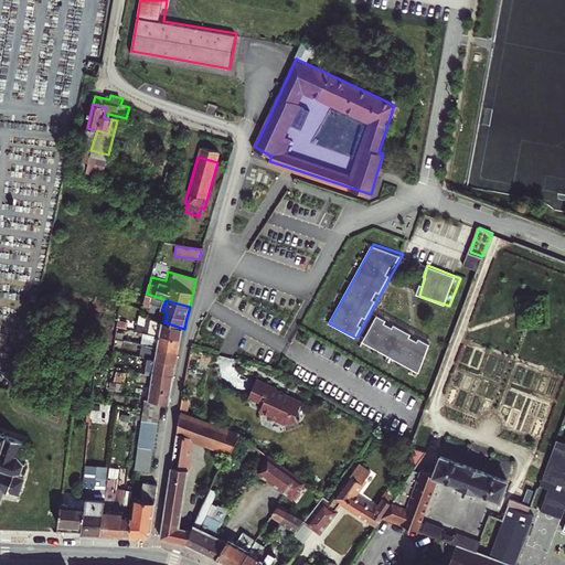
[(432,344),(376,315),(363,342),(420,372),(432,344)]
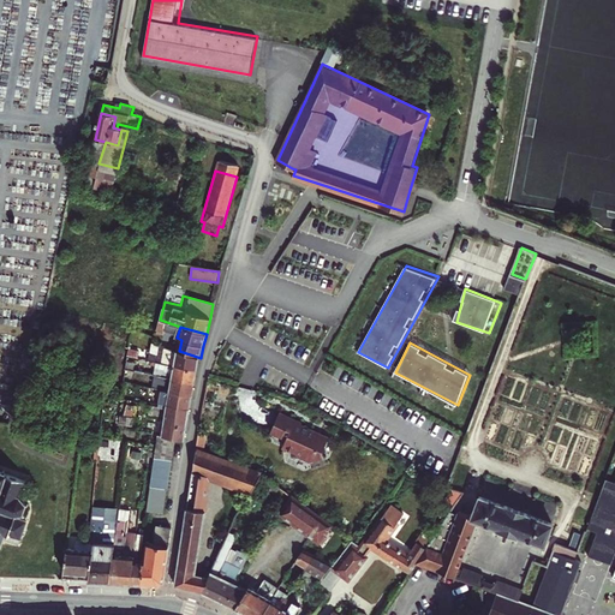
[(154,362),(157,362),(198,370),(201,358),(179,351),(167,346),(165,356),(160,354),(159,358),(154,358),(154,362)]
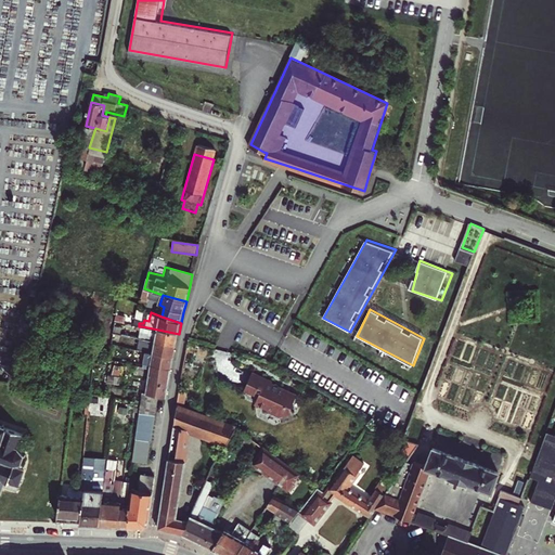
[(117,321),(134,325),(136,318),(118,313),(117,321)]
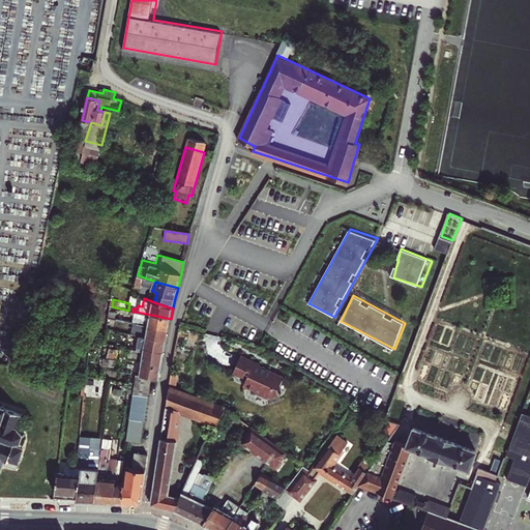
[(109,318),(119,320),(127,322),(128,316),(111,311),(109,318)]
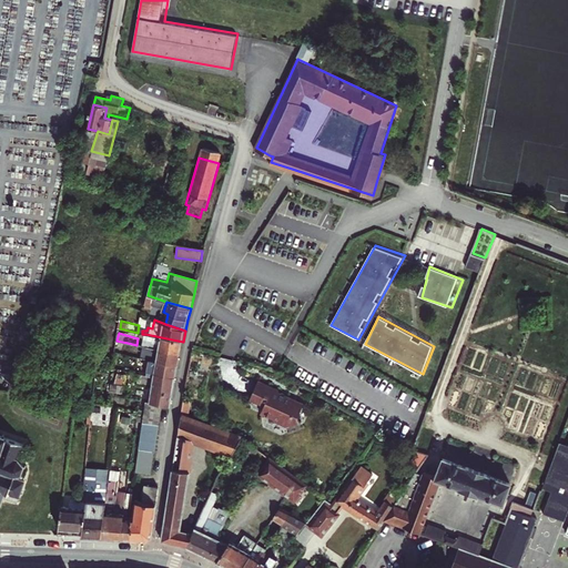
[(183,342),(145,334),(143,346),(160,350),(181,353),(183,342)]
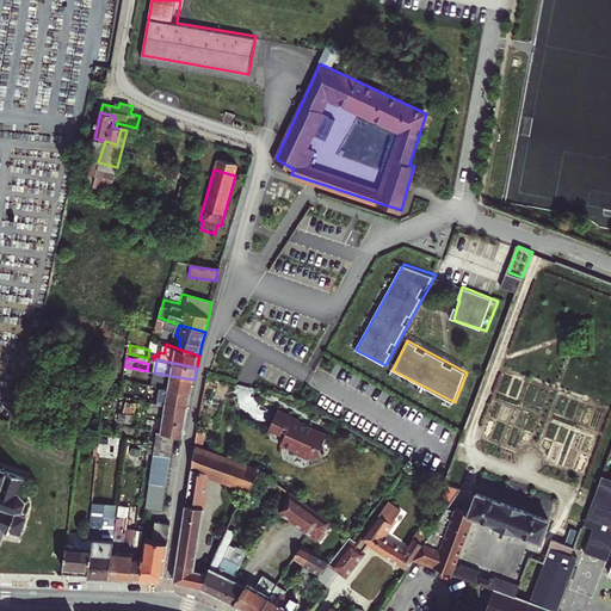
[(161,386),(170,389),(192,394),(195,380),(172,376),(154,372),(153,384),(161,386)]
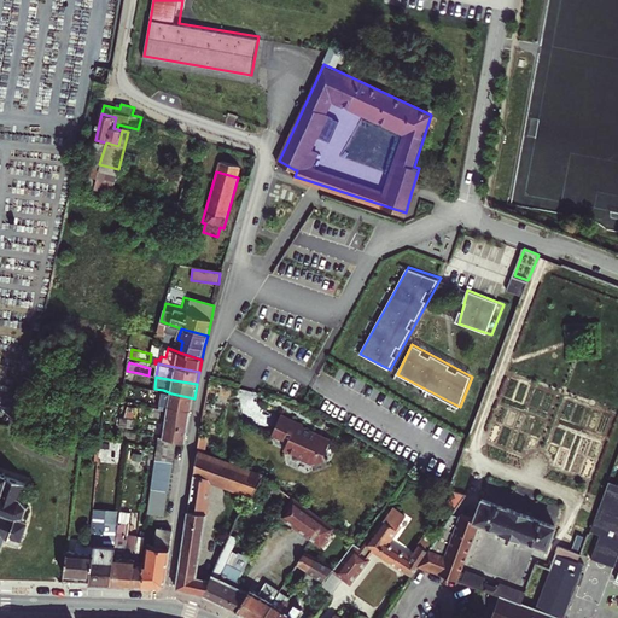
[(161,409),(168,410),(192,415),(194,398),(172,394),(163,390),(161,409)]
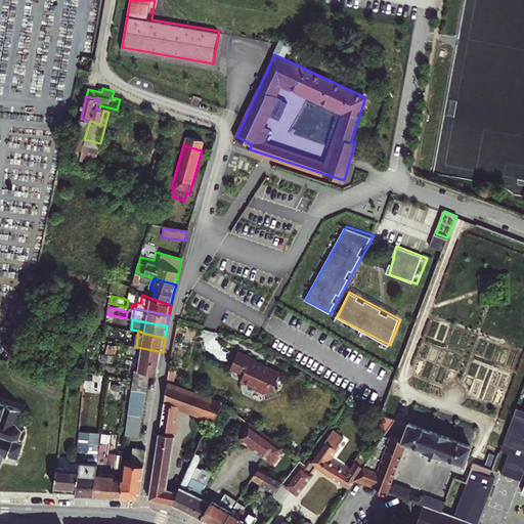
[(140,360),(161,364),(163,352),(142,348),(140,360)]
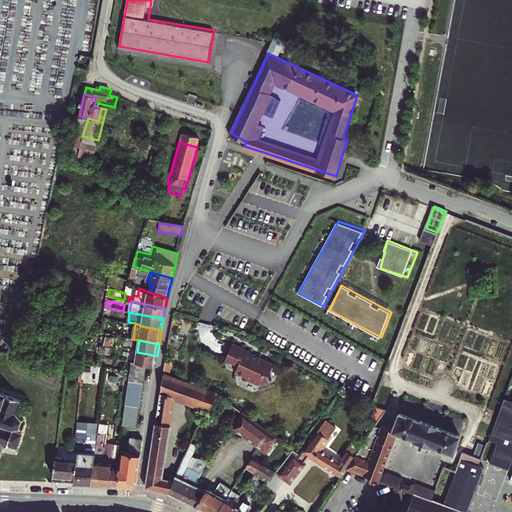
[(272,362),(231,345),(222,369),(262,386),(272,362)]
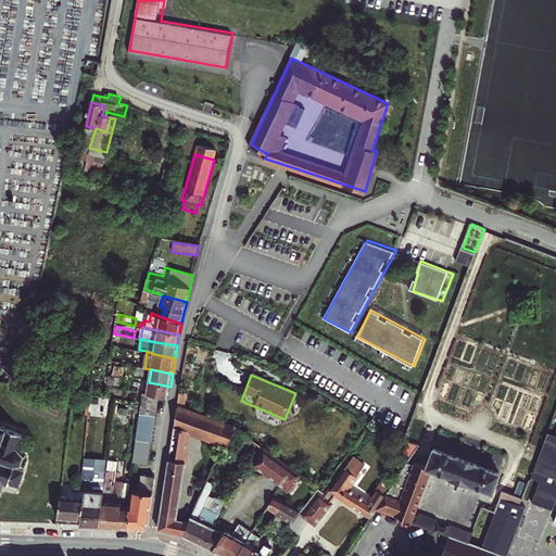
[(168,399),(171,387),(149,382),(141,381),(139,392),(168,399)]
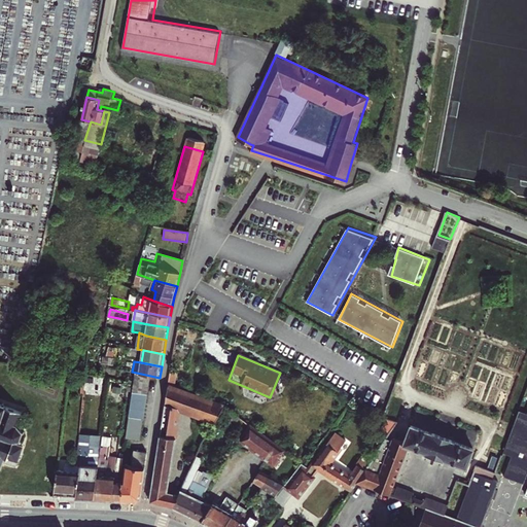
[(137,374),(134,391),(148,393),(151,376),(137,374)]
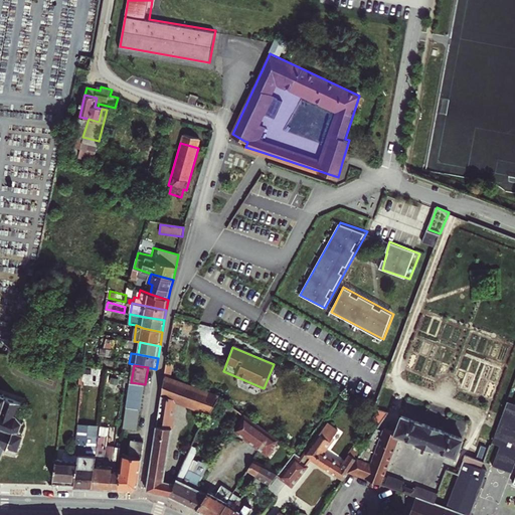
[(210,414),(220,397),(200,387),(166,375),(147,490),(163,493),(165,481),(175,414),(175,402),(210,414)]
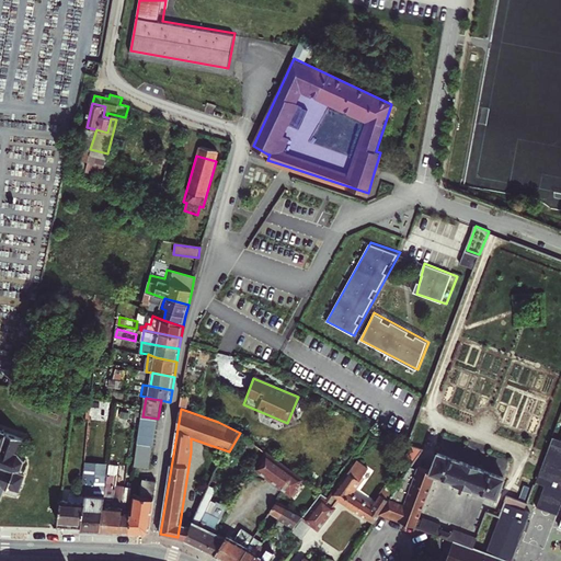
[(141,425),(157,428),(158,419),(142,416),(141,425)]
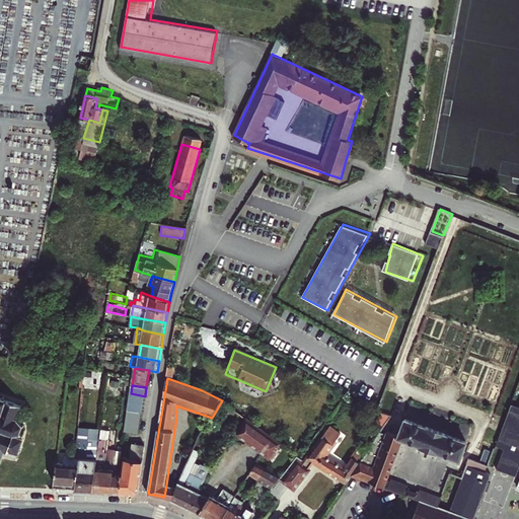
[(131,393),(129,411),(142,413),(145,396),(131,393)]
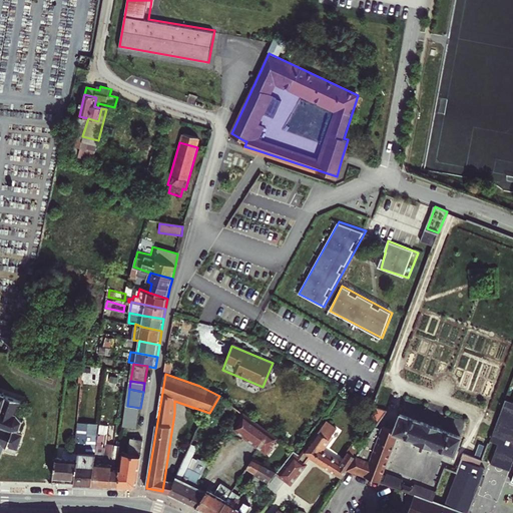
[(0,454),(1,455),(2,455),(5,447),(7,448),(6,451),(17,454),(22,439),(21,437),(23,435),(22,431),(24,425),(27,423),(26,421),(22,421),(19,417),(22,407),(25,405),(24,402),(21,403),(7,398),(7,396),(4,395),(4,397),(0,395),(0,454)]
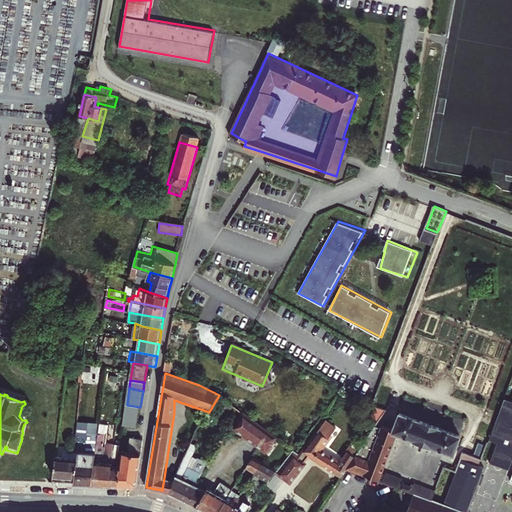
[(245,414),(224,398),(220,404),(230,411),(230,412),(240,420),(245,414)]
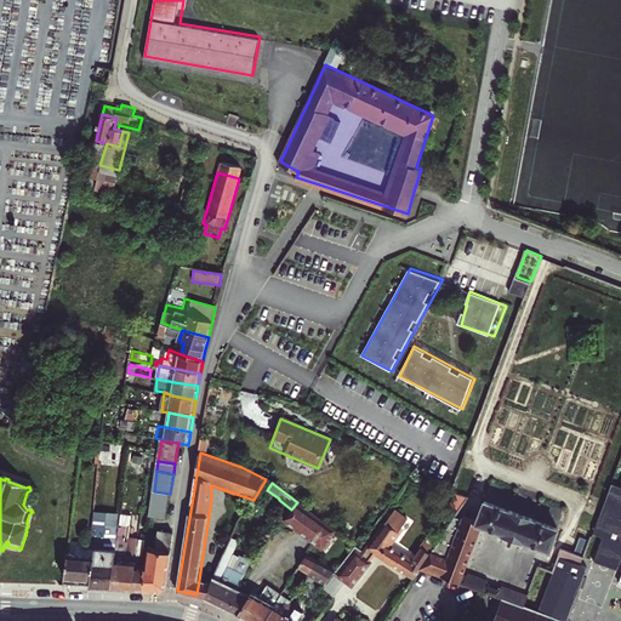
[(619,570),(620,562),(620,486),(614,484),(603,514),(594,534),(604,537),(596,562),(619,570)]
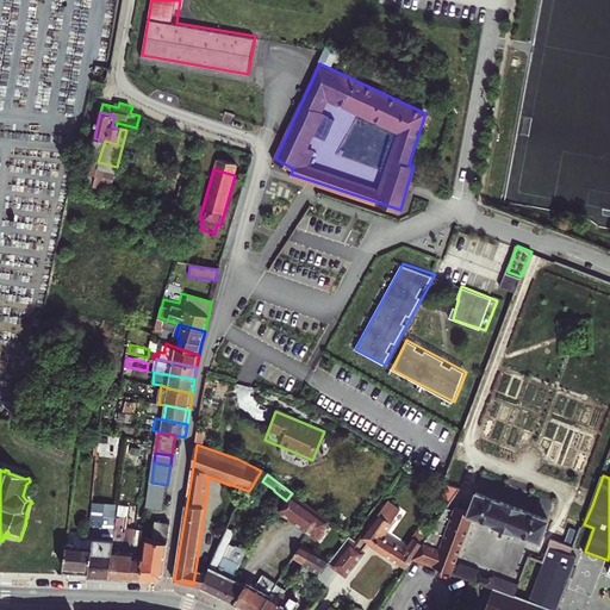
[(151,483),(148,506),(163,509),(167,485),(151,483)]
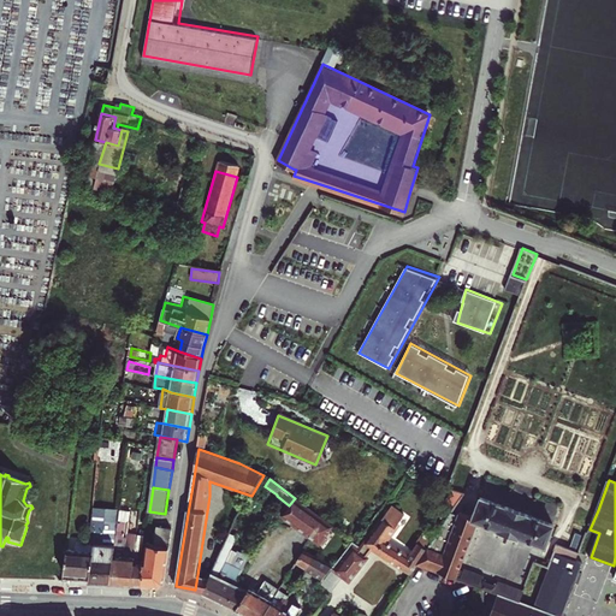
[(463,495),(456,491),(449,501),(456,505),(463,495)]
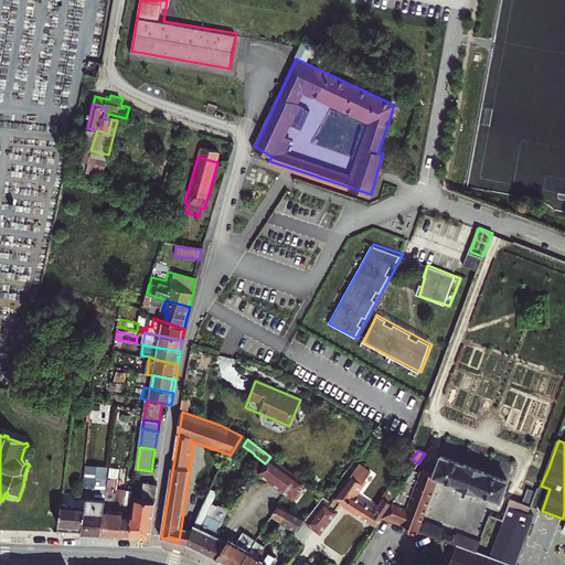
[(456,458),(440,452),(434,472),(433,475),(439,477),(443,479),(467,488),(490,497),(502,502),(504,494),(510,479),(494,472),(476,466),(456,458)]
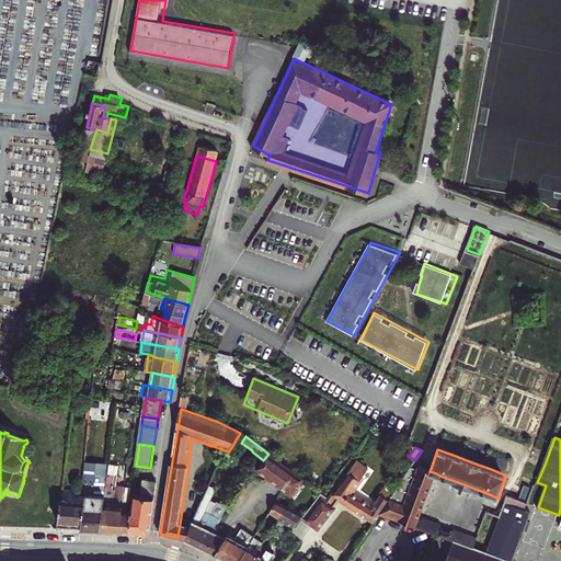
[(252,461),(237,454),(233,462),(248,470),(252,461)]
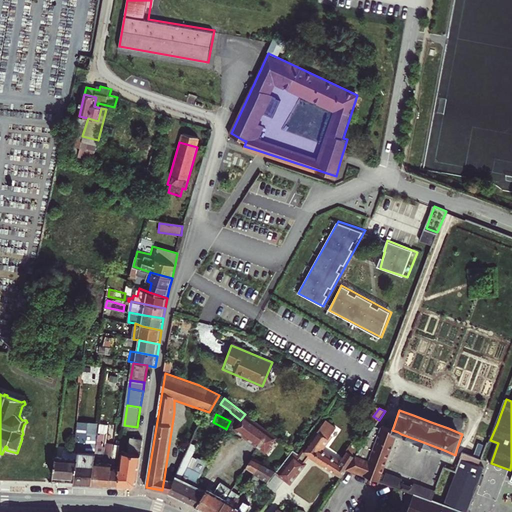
[(240,420),(235,428),(271,455),(274,451),(276,452),(283,442),(245,414),(240,420)]
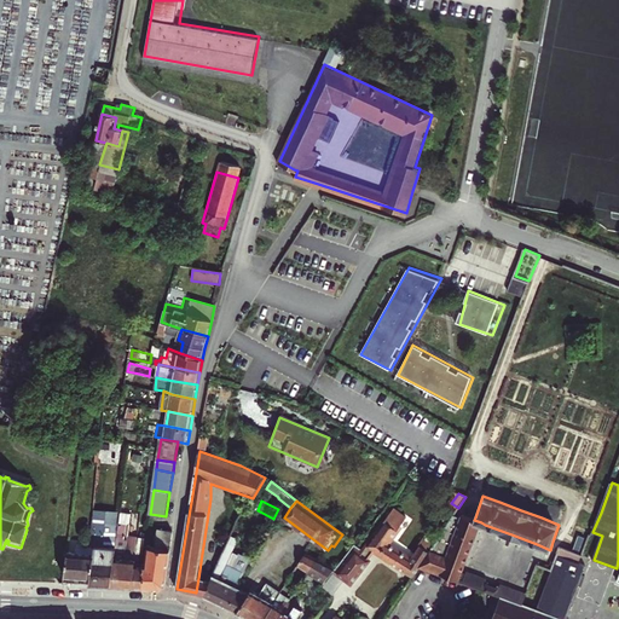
[(253,509),(248,505),(239,520),(232,536),(239,539),(249,519),(248,519),(253,509)]
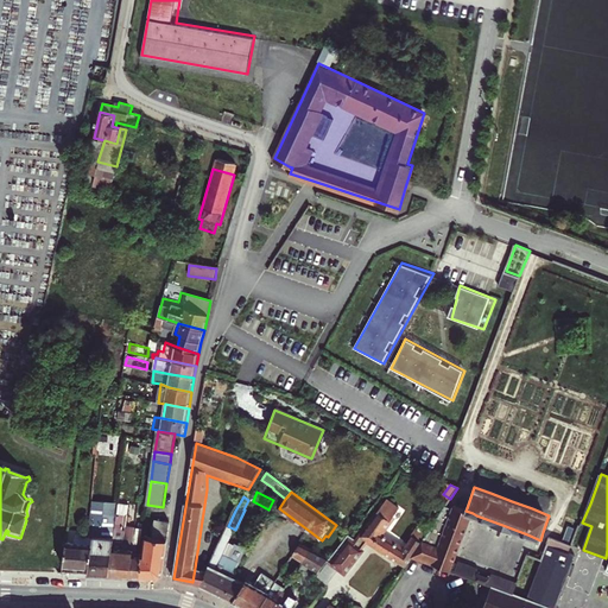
[(424,539),(426,534),(418,529),(413,536),(415,537),(405,551),(379,536),(390,520),(392,521),(401,508),(388,499),(362,536),(368,540),(406,567),(412,556),(424,539)]
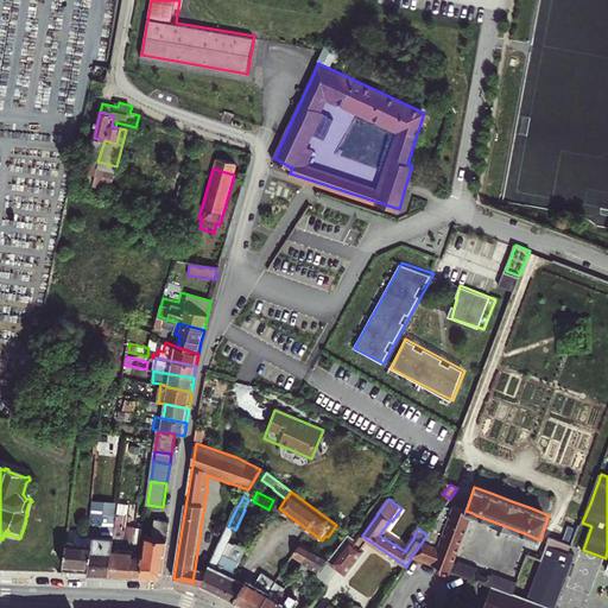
[(466,511),(467,508),(454,504),(453,506),(438,545),(424,539),(412,556),(451,570),(455,561),(473,513),(466,511)]
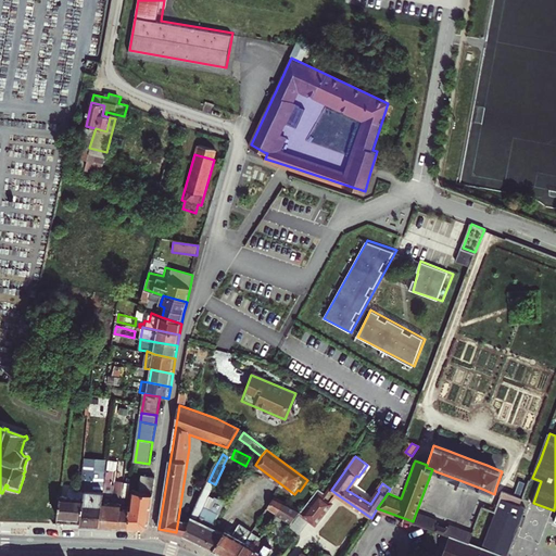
[(401,498),(414,463),(407,462),(390,489),(388,493),(401,498)]
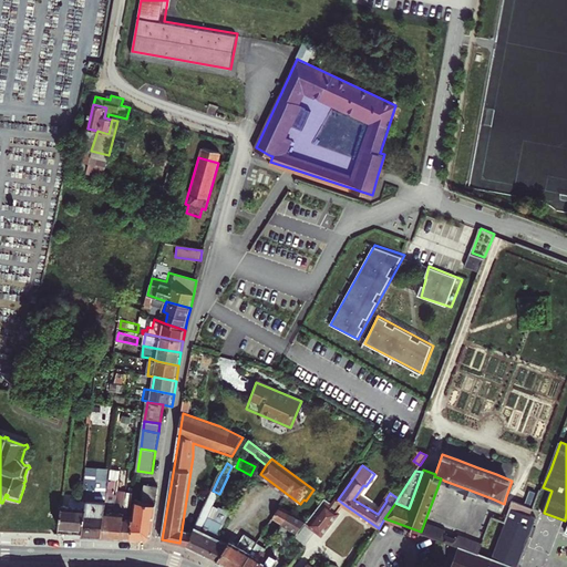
[(101,537),(109,492),(110,482),(85,480),(83,497),(83,500),(88,501),(83,529),(83,537),(101,537)]
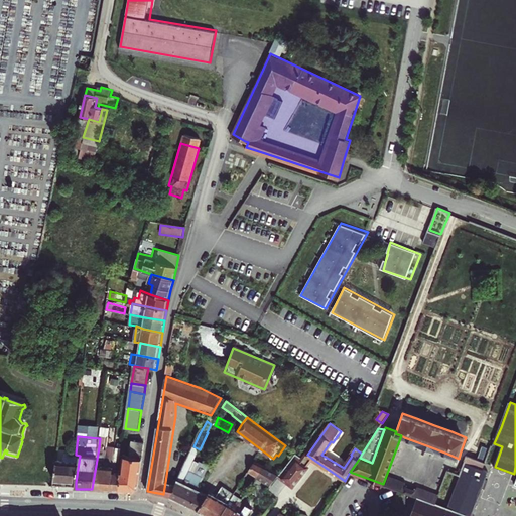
[(92,489),(102,490),(107,449),(108,443),(105,442),(105,439),(100,438),(99,447),(92,489)]
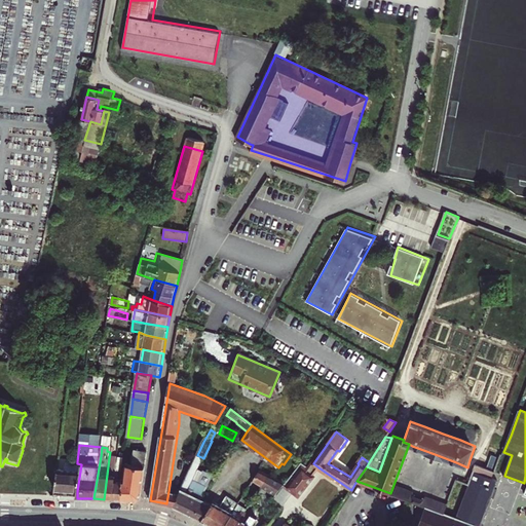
[(141,498),(148,451),(136,450),(133,465),(126,464),(124,479),(123,479),(121,500),(137,501),(141,498)]
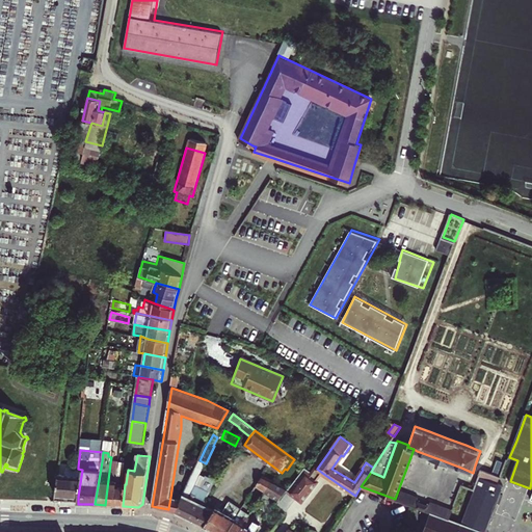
[(118,464),(117,475),(113,505),(123,506),(125,484),(123,483),(127,457),(123,457),(122,464),(118,464)]
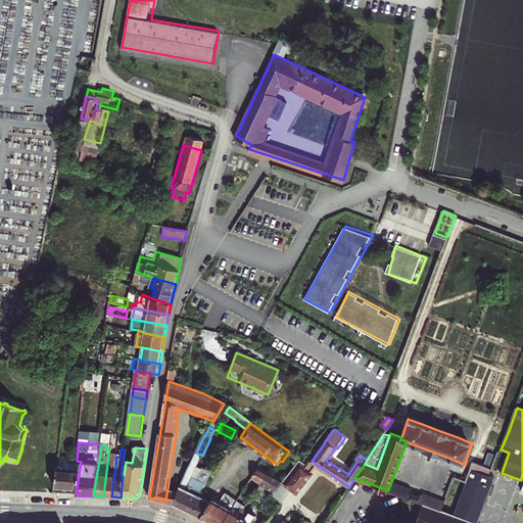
[(193,514),(201,496),(187,489),(202,456),(196,453),(179,491),(173,505),(193,514)]
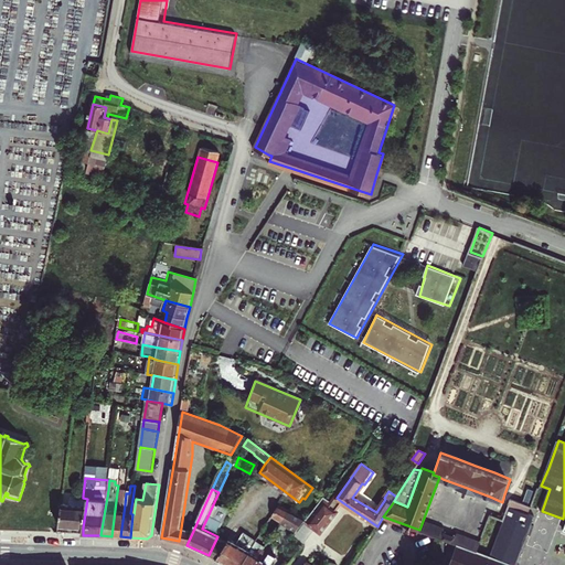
[(117,492),(112,536),(120,536),(125,504),(126,493),(117,492)]
